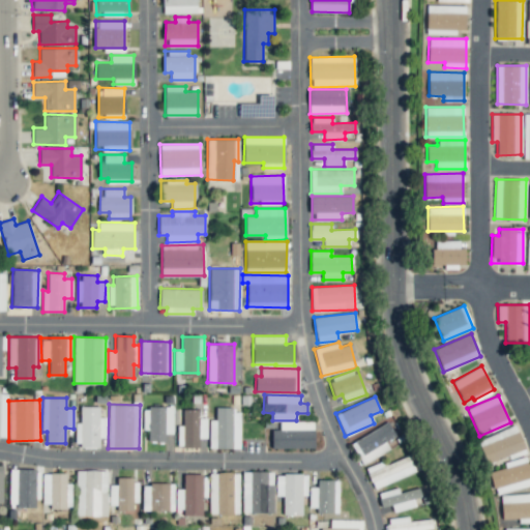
[(99,407),(80,406),(80,422),(76,422),(75,446),(99,447),(99,438),(107,438),(107,417),(99,417),(99,407)]
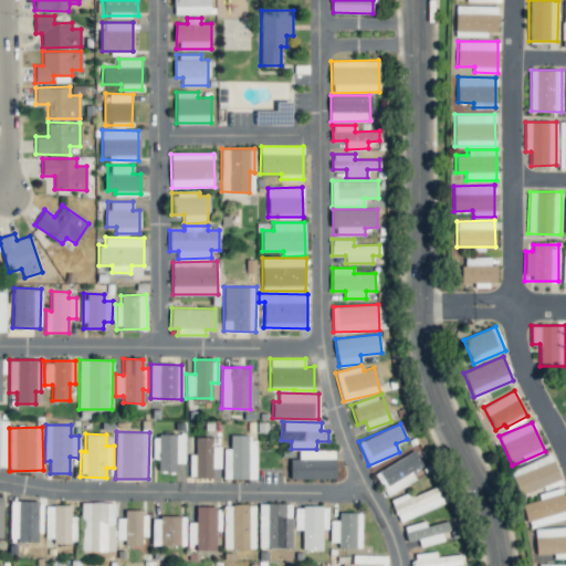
[(185,435),(153,435),(153,459),(158,459),(157,471),(176,471),(176,462),(185,463),(185,435)]
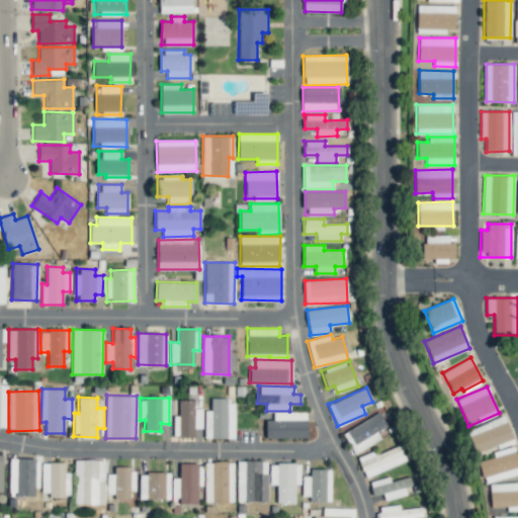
[(235,438),(234,399),(210,400),(210,411),(204,411),(204,438),(235,438)]
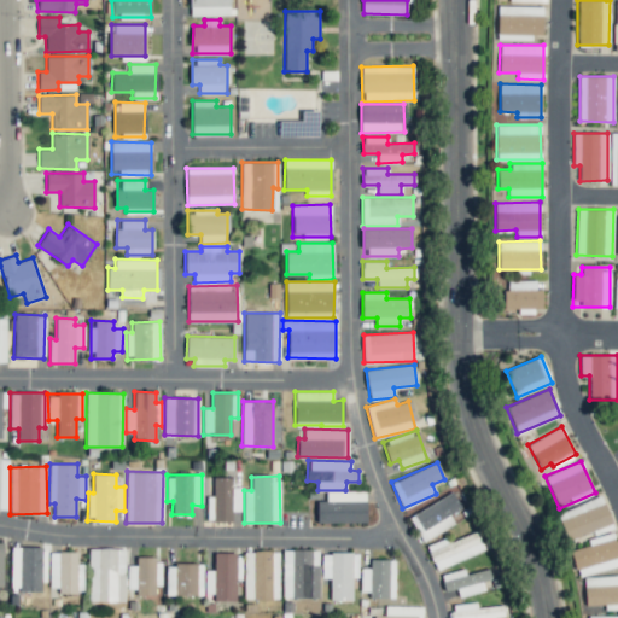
[(232,522),(232,511),(240,511),(242,487),(232,487),(232,477),(213,477),(213,496),(207,496),(207,522),(232,522)]
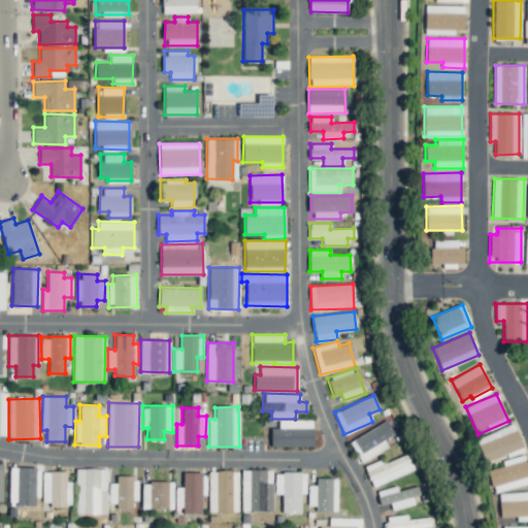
[(312,420),(278,420),(278,428),(270,428),(270,448),(314,446),(312,420)]
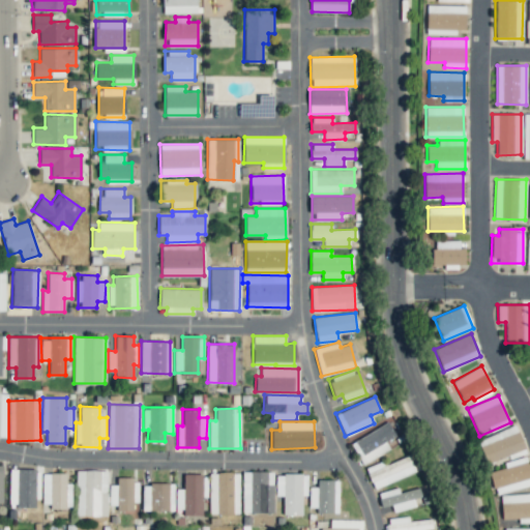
[(350,443),(362,465),(389,449),(384,441),(395,435),(388,421),(350,443)]
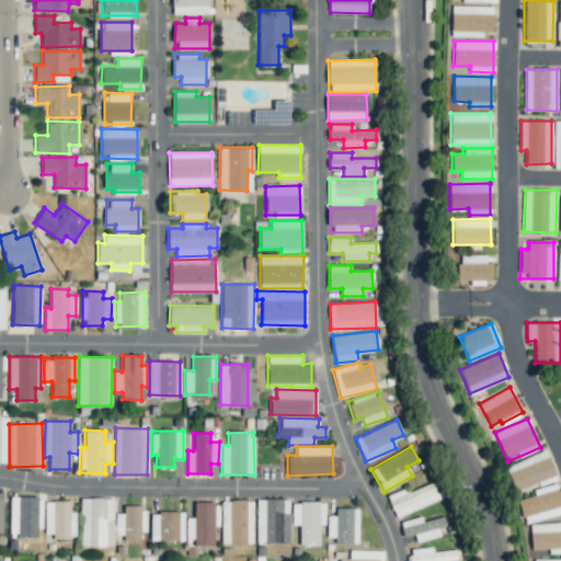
[(540,480),(542,485),(558,479),(545,449),(505,467),(516,491),(540,480)]
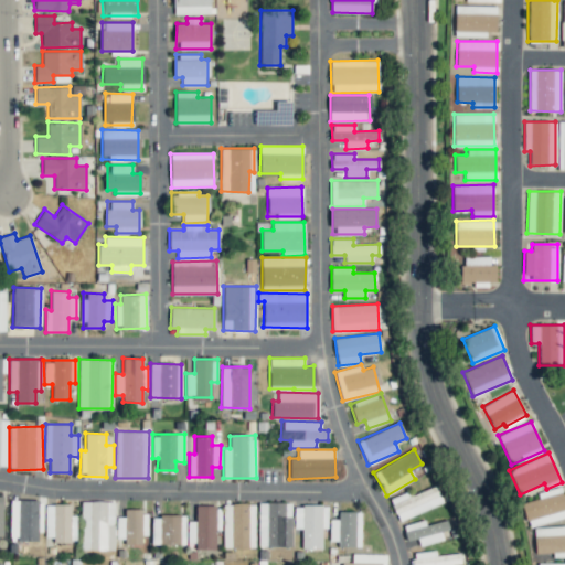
[(391,501),(398,521),(443,503),(435,483),(391,501)]
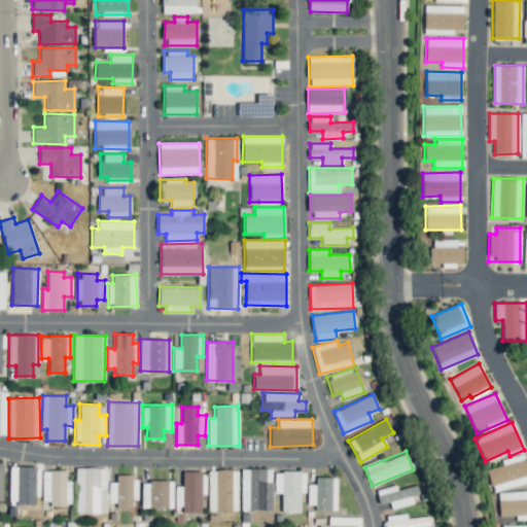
[(487,468),(492,491),(526,482),(526,470),(523,454),(500,459),(502,465),(487,468)]
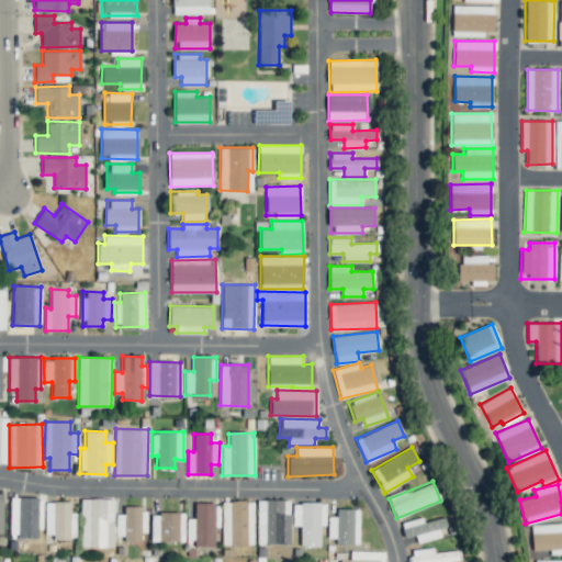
[(10,496),(9,537),(37,537),(38,497),(10,496)]
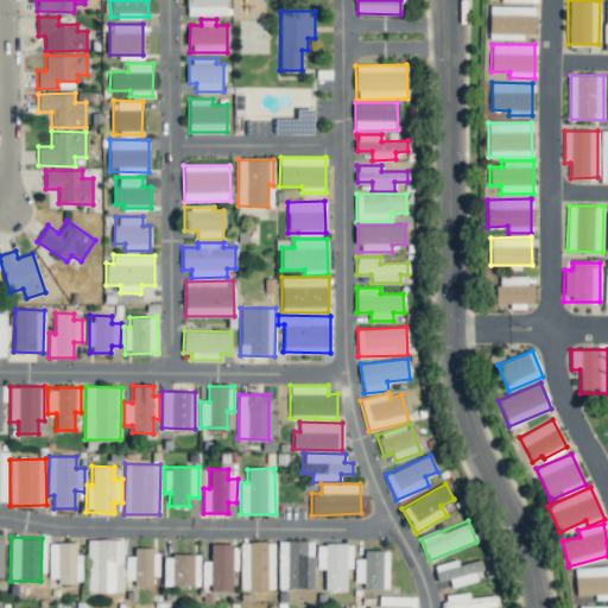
[(87,591),(122,591),(124,540),(88,539),(87,591)]
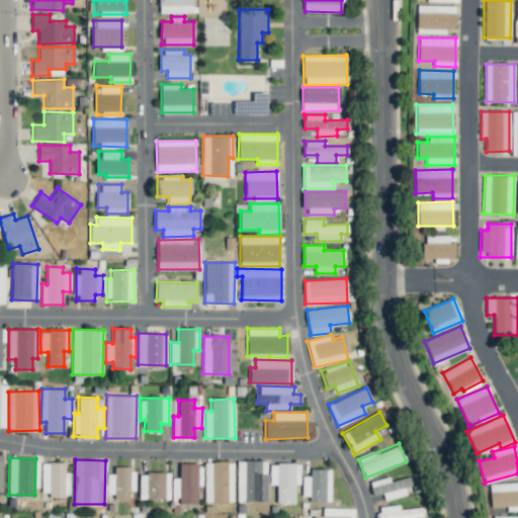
[(267,501),(267,460),(237,460),(237,502),(267,501)]
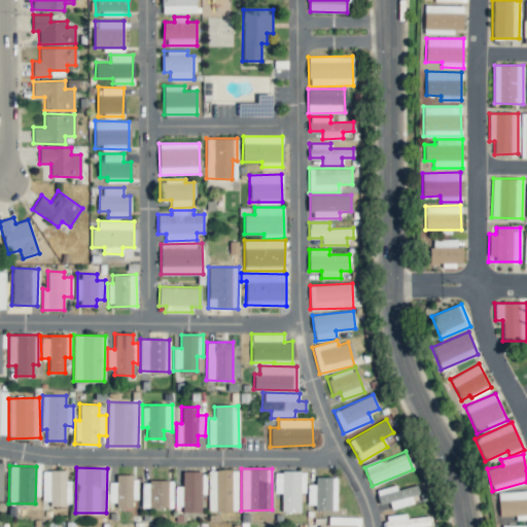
[(41,503),(70,504),(71,481),(66,480),(66,470),(42,469),(41,503)]
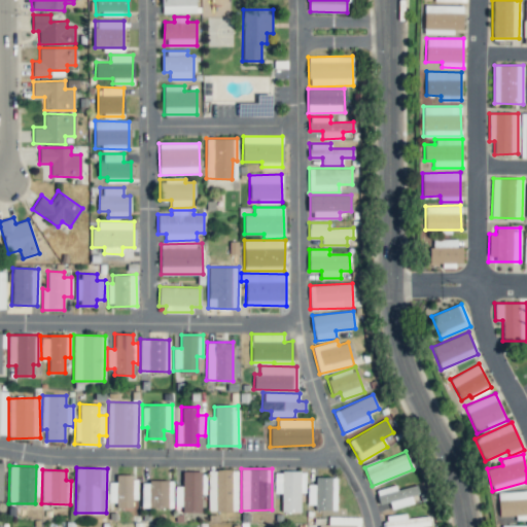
[(208,469),(208,511),(238,511),(238,469),(208,469)]
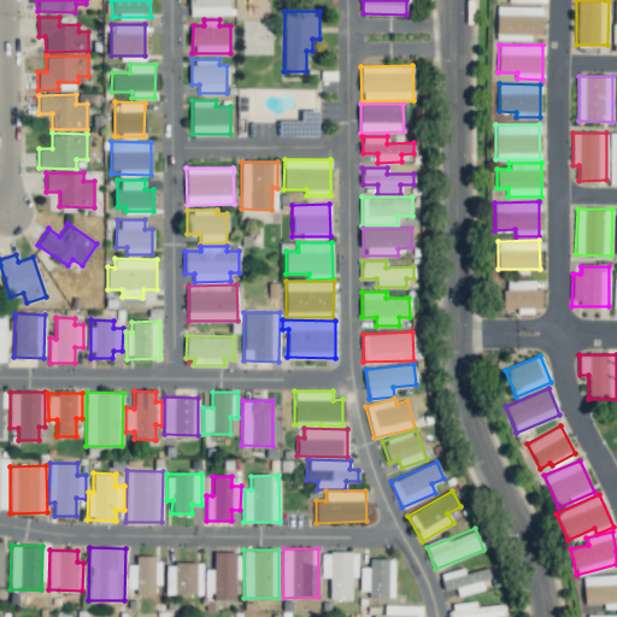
[(205,569),(205,593),(212,593),(212,599),(235,599),(235,579),(240,579),(241,552),(213,552),(213,569),(205,569)]
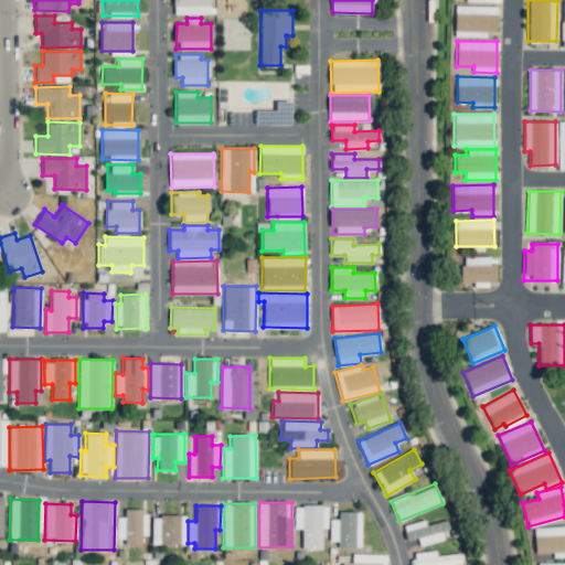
[(301,548),(321,550),(322,529),(327,529),(328,505),(294,505),(294,529),(301,529),(301,548)]
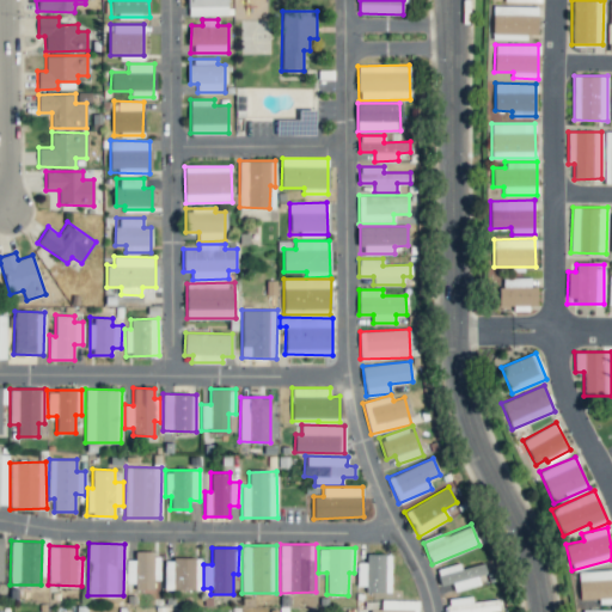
[(126,560),(126,582),(134,583),(134,589),(157,589),(158,552),(135,552),(135,560),(126,560)]
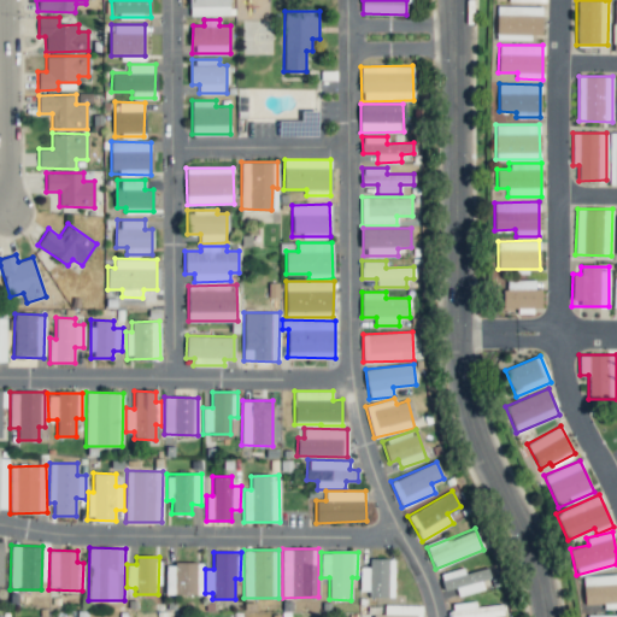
[(360,566),(359,594),(393,595),(394,559),(369,558),(369,568),(360,566)]
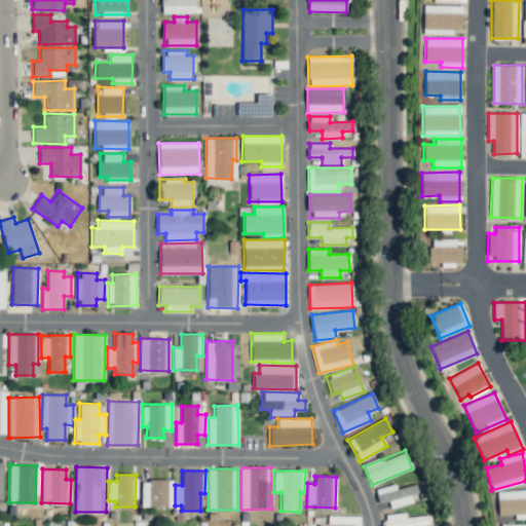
[(172,481),(142,480),(141,506),(172,506),(172,481)]
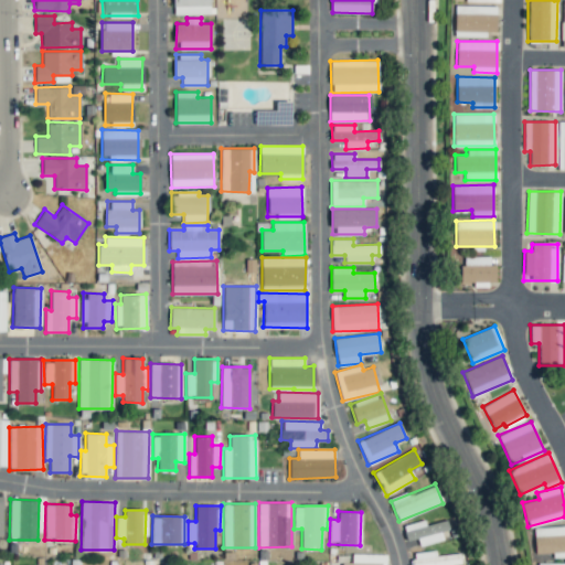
[(444,540),(441,531),(449,530),(446,520),(426,525),(424,520),(403,525),(406,541),(417,537),(419,545),(444,540)]
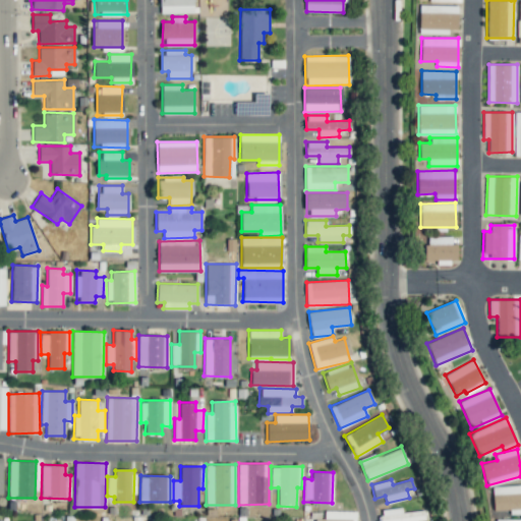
[(494,510),(509,509),(509,514),(520,513),(520,484),(493,486),(494,510)]
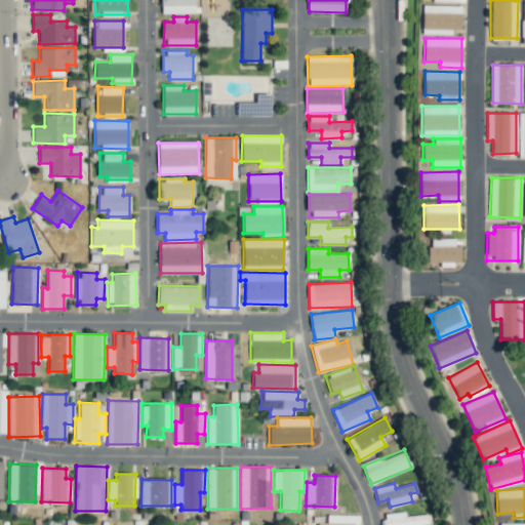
[(405,517),(404,511),(382,514),(384,524),(419,524),(420,524),(428,523),(427,514),(405,517)]
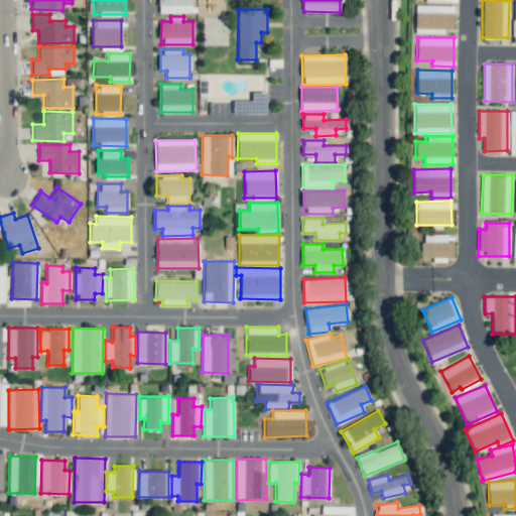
[(352,515),(353,506),(320,506),(320,513),(312,513),(311,515),(352,515)]
